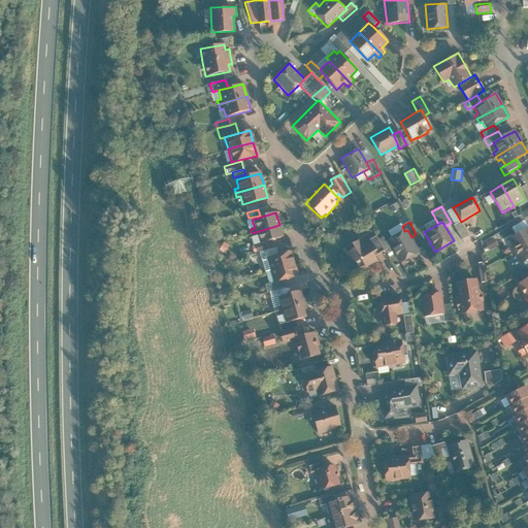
[(467,236),(460,222),(454,226),(461,239),(467,236)]
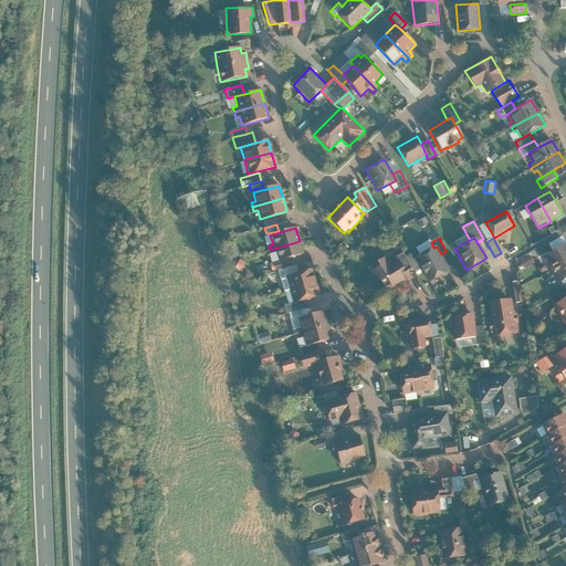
[(303,254),(300,241),(270,250),(271,254),(275,253),(278,261),(285,259),(303,254)]
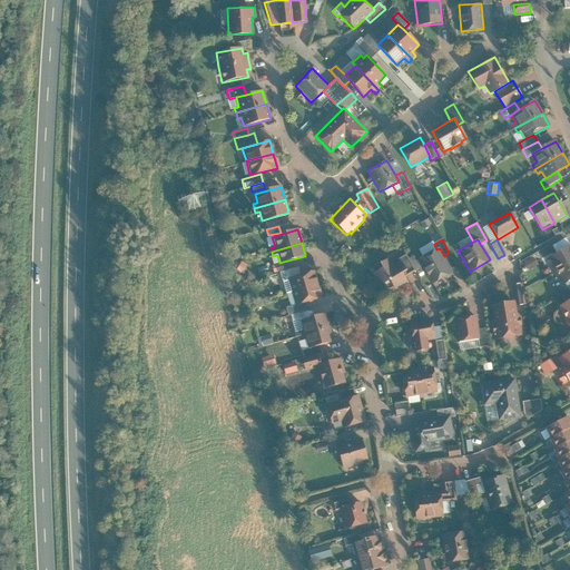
[(549,268),(551,274),(569,263),(569,245),(549,258),(553,265),(549,268)]
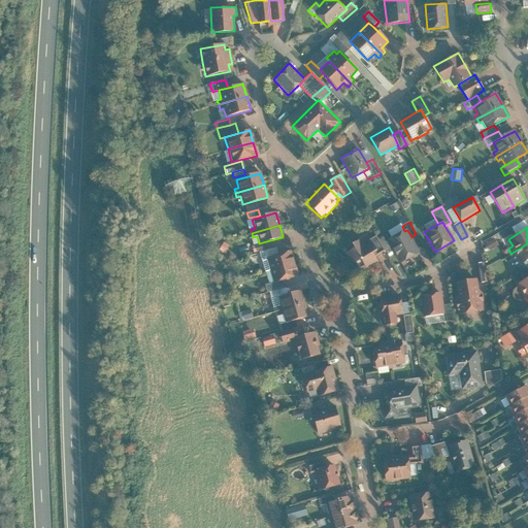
[(404,231),(387,241),(399,265),(421,254),(411,237),(407,230),(404,231)]
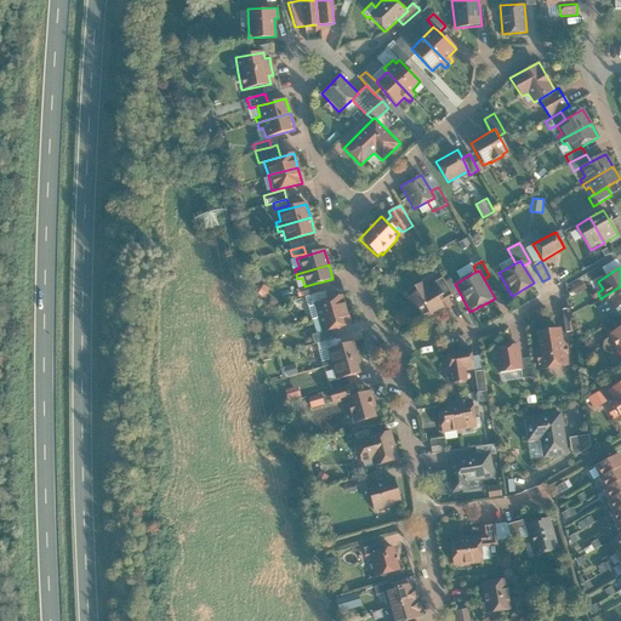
[(432,286),(440,301),(451,295),(442,277),(429,284),(432,286)]
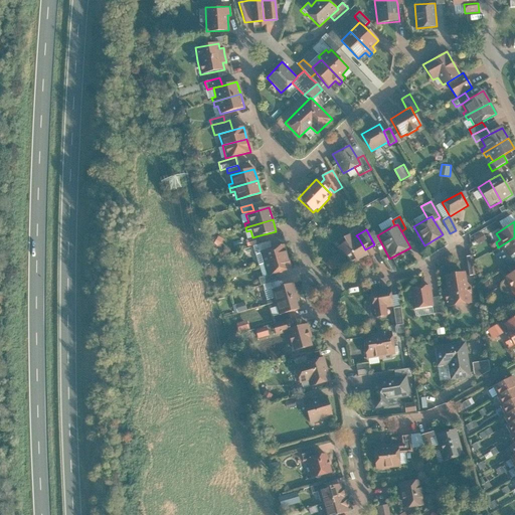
[(475,235),(478,243),(486,240),(483,231),(475,235)]
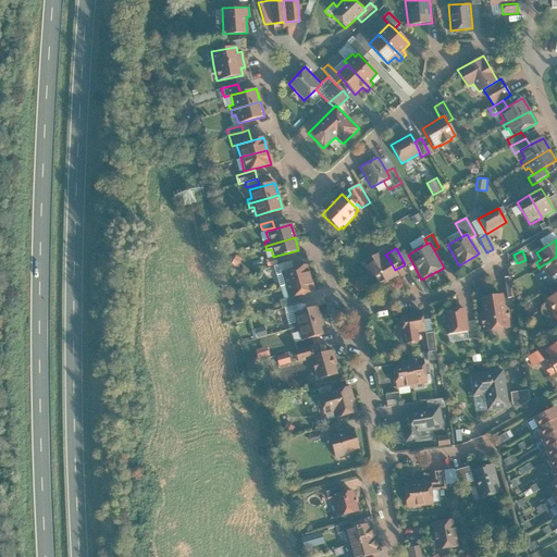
[(384,284),(398,275),(395,270),(387,257),(384,259),(381,252),(370,259),(372,262),(363,267),(371,279),(373,277),(375,281),(378,282),(380,283),(382,282),(384,284)]
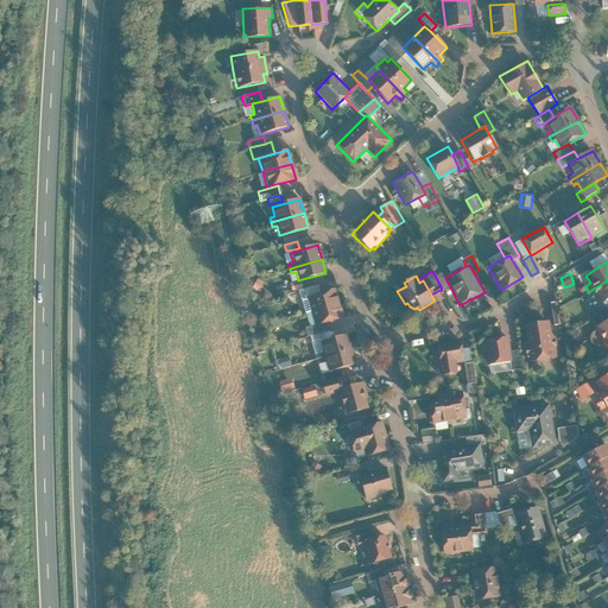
[(310,287),(306,278),(298,280),(292,283),(296,292),(298,291),(310,287)]
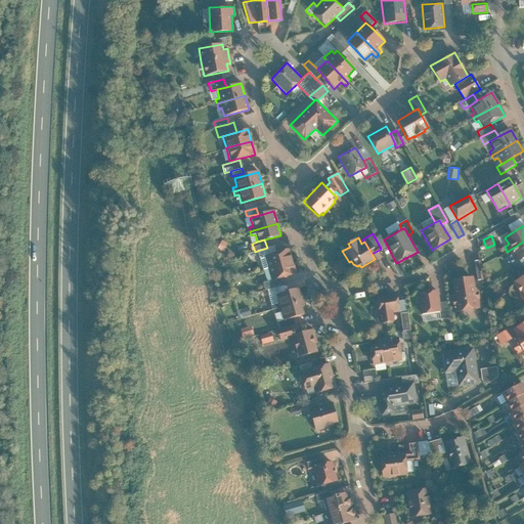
[(523,257),(523,242),(507,252),(510,256),(515,254),(519,260),(523,257)]
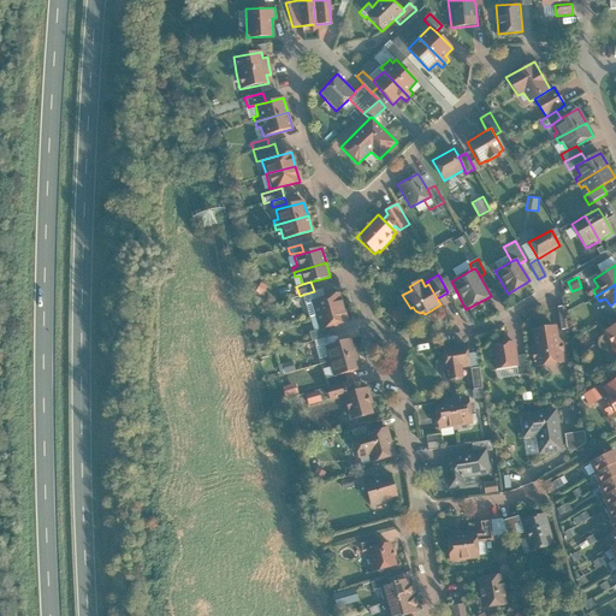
[(321,289),(314,291),(302,295),(304,304),(311,303),(311,302),(325,297),(321,289)]
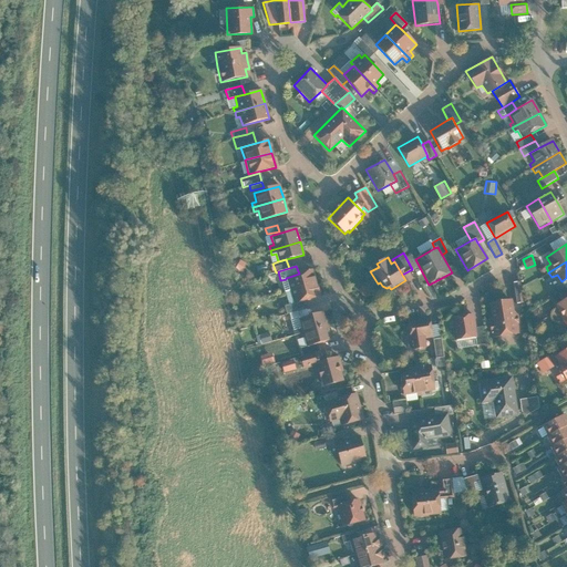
[(289,290),(317,282),(312,270),(299,274),(286,278),(286,279),(289,290)]
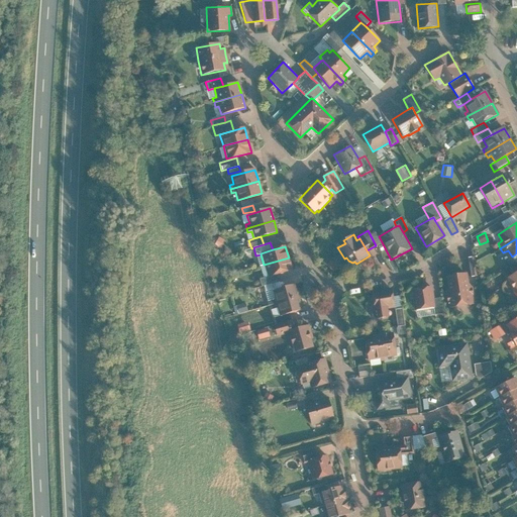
[(292,270),(289,257),(264,265),(268,277),(276,275),(292,270)]
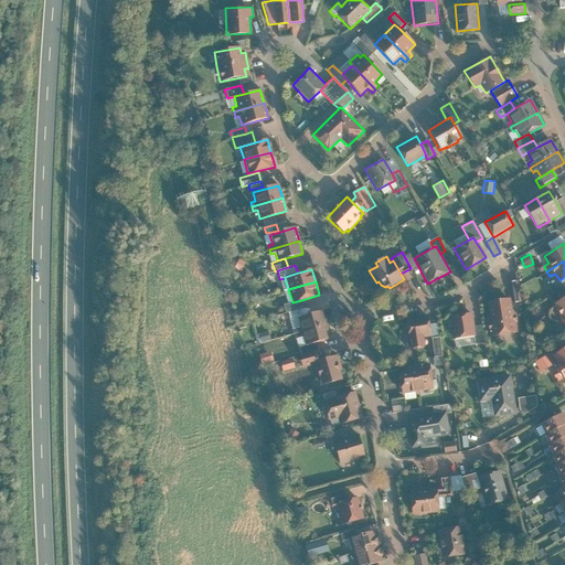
[(520,301),(516,281),(509,283),(512,302),(520,301)]
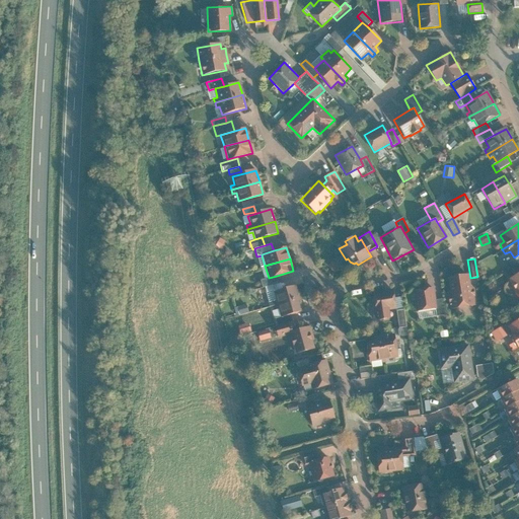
[(518,273),(508,281),(518,299),(518,273)]
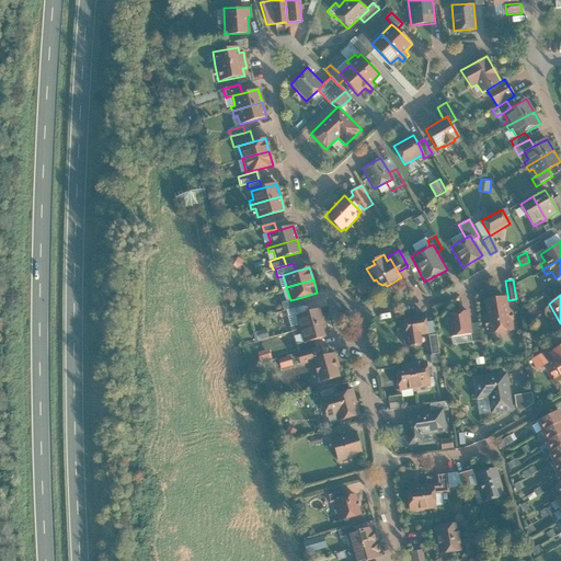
[(483,315),(487,334),(515,331),(512,311),(508,311),(507,297),(484,300),(485,315),(483,315)]
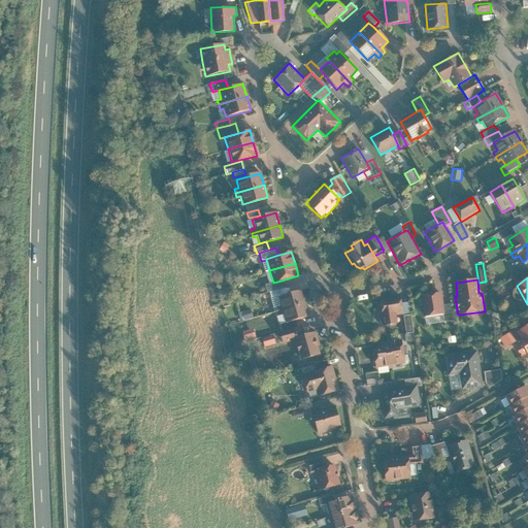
[(284,288),(282,281),(273,283),(264,285),(266,293),(267,293),(284,288)]
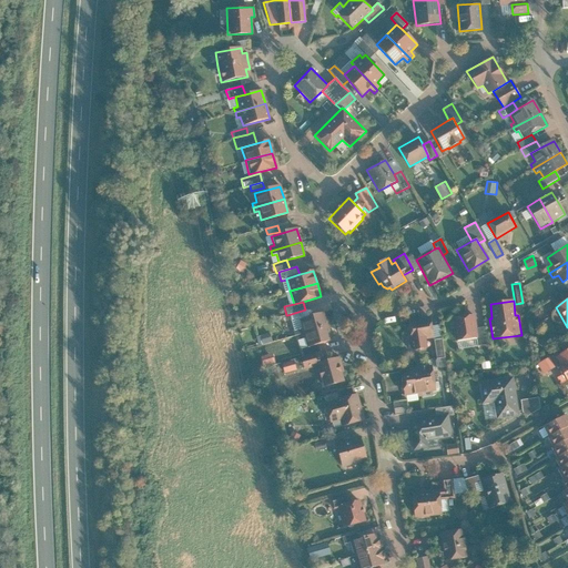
[(307,317),(305,310),(287,315),(290,323),(298,321),(307,317)]
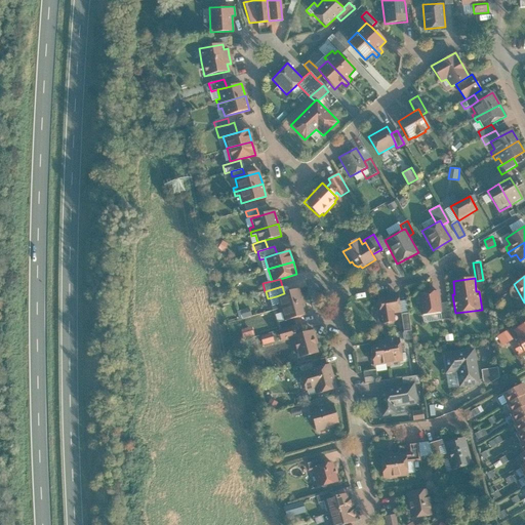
[(276,310),(305,303),(300,289),(284,293),(276,296),(278,305),(275,306),(276,310)]
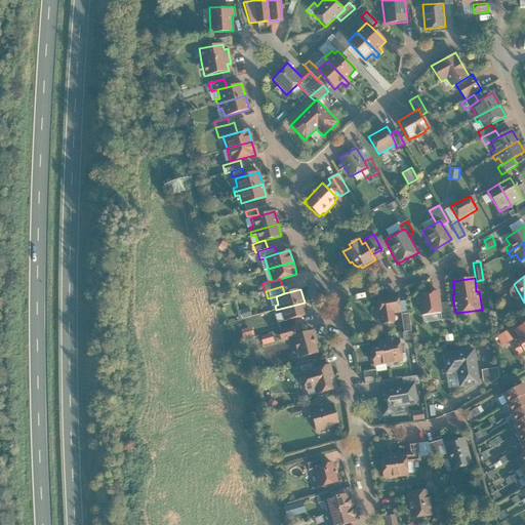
[(439,291),(417,294),(420,316),(442,313),(441,305),(439,291)]
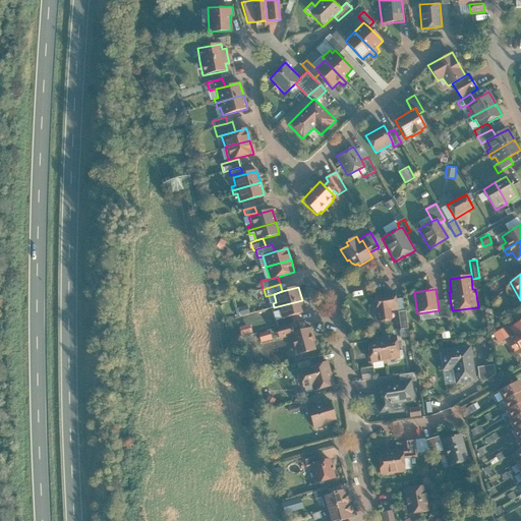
[(394,292),(374,294),(378,323),(391,321),(390,311),(397,310),(394,292)]
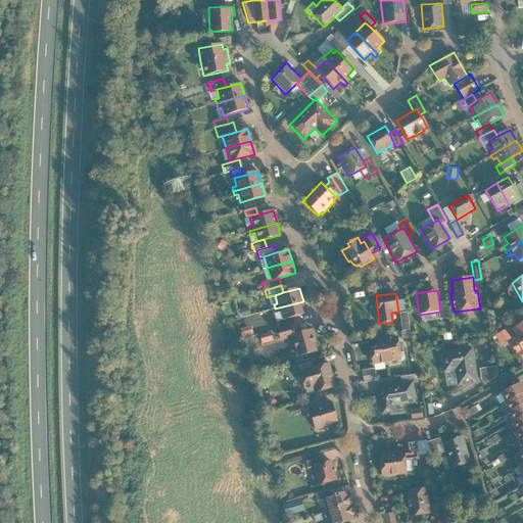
[(306,314),(303,301),(275,308),(276,313),(280,312),(282,320),(292,318),(306,314)]
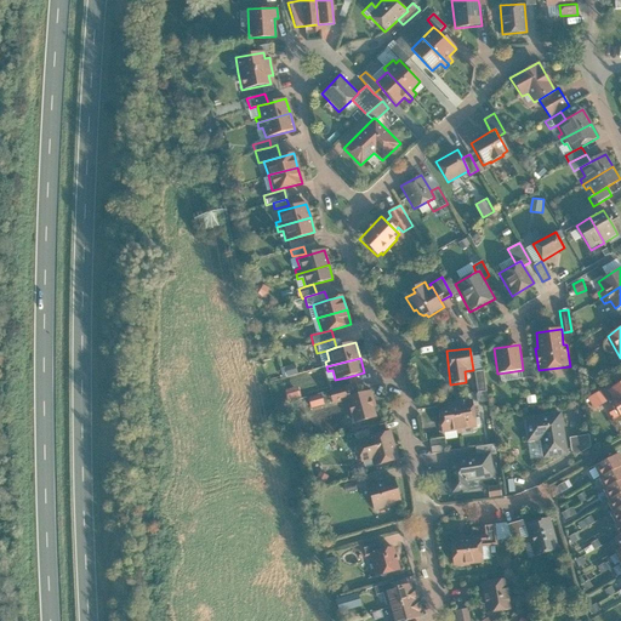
[(529,359),(522,360),(523,370),(524,379),(531,377),(529,359)]
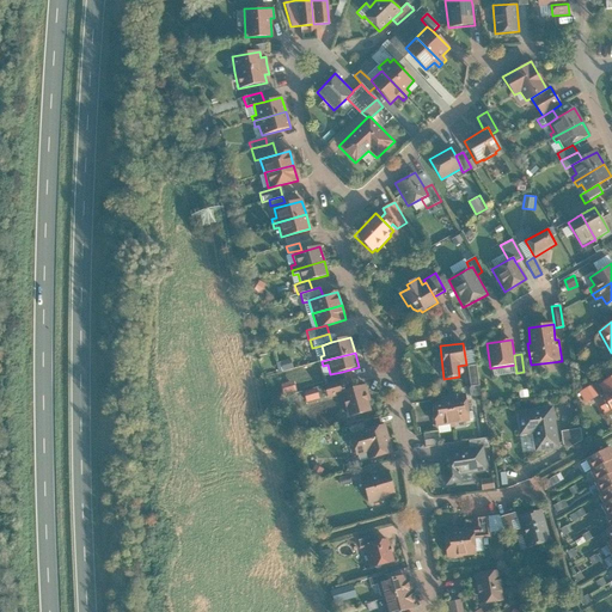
[(478,386),(476,366),(466,367),(470,387),(478,386)]
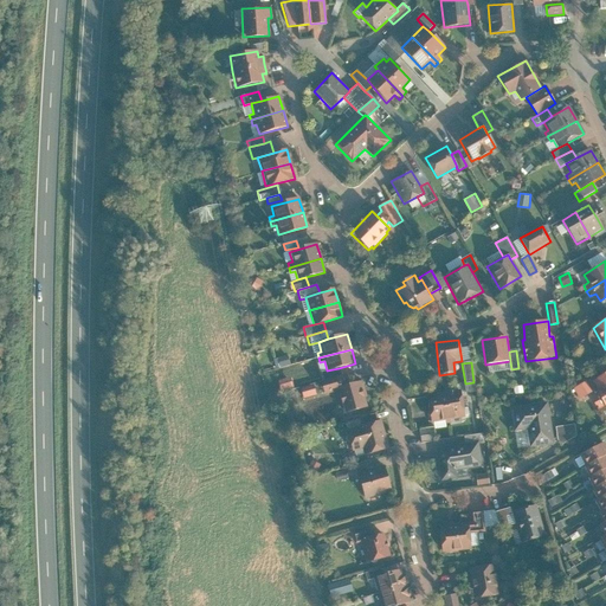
[(339,368),(327,371),(321,373),(323,381),(341,376),(339,368)]
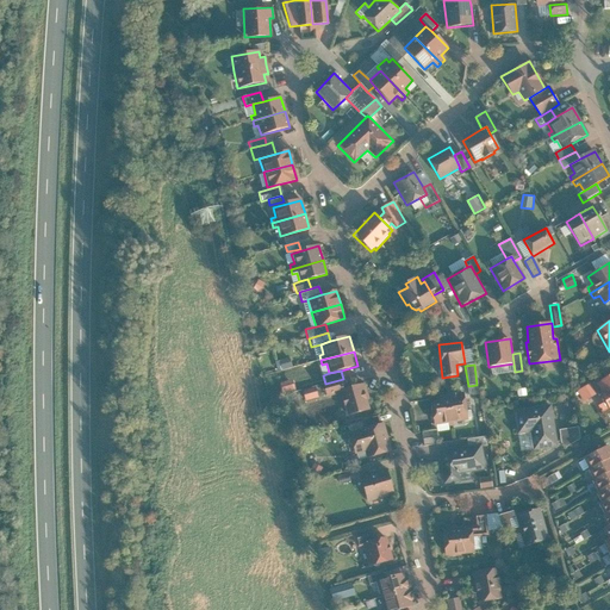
[(609,377),(596,386),(602,397),(596,400),(602,414),(609,409),(609,410),(609,377)]
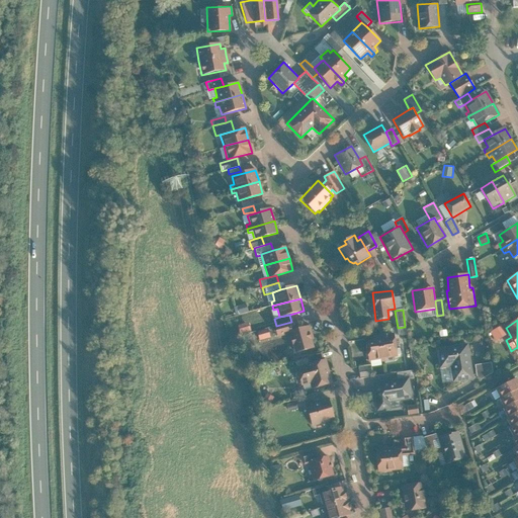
[(249,322),(239,324),(241,332),(251,330),(249,322)]
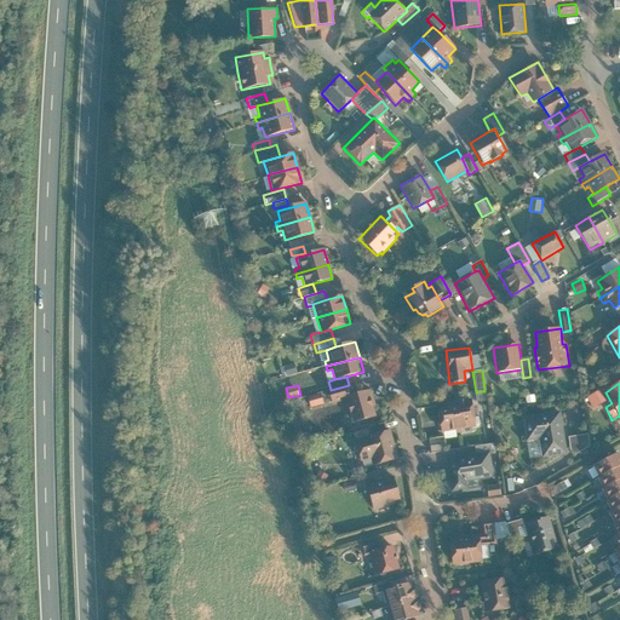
[(352,395),(349,385),(331,390),(327,391),(331,405),(343,402),(344,397),(352,395)]
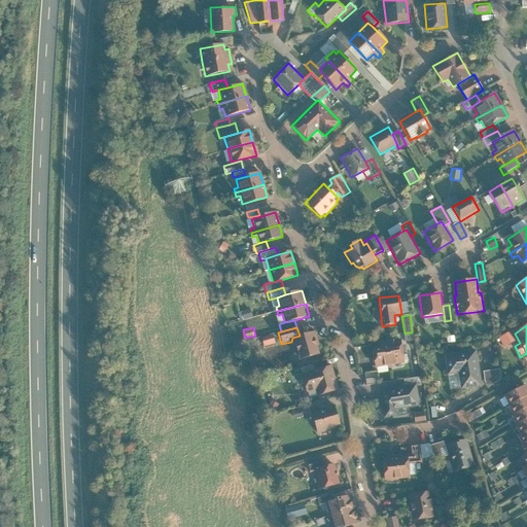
[(319,346),(314,331),(300,336),(292,338),(291,342),(295,354),(296,353),(299,360),(318,354),(316,347),(319,346)]
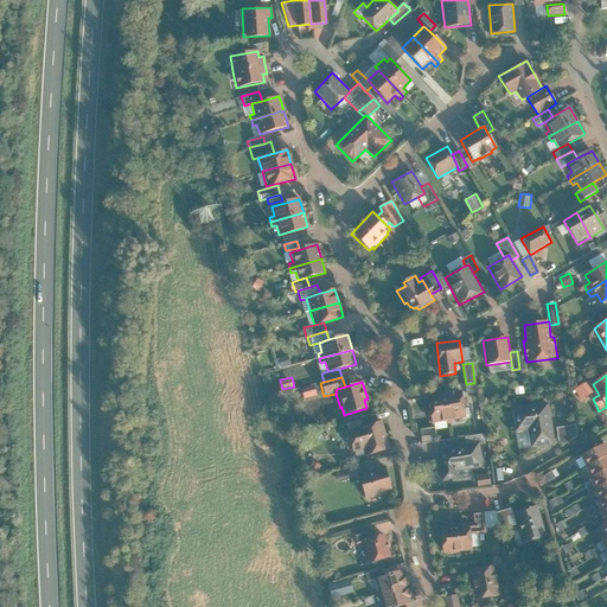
[(315,384),(302,387),(304,398),(318,396),(315,384)]
